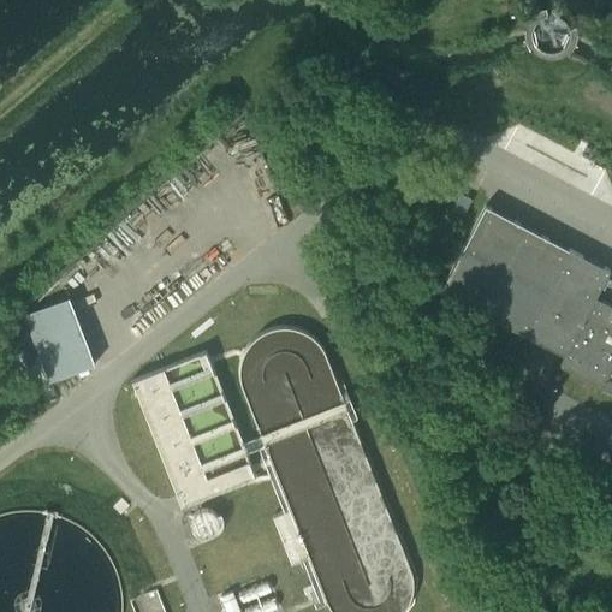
[(462,196),(452,218),(474,226),(483,205),(462,196)]
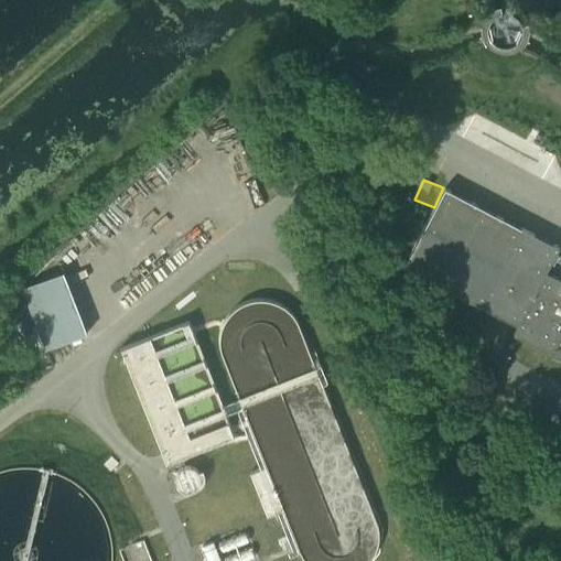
[(515,338),(560,362),(560,281),(549,276),(560,252),(560,249),(525,232),(514,251),(496,241),(506,222),(446,191),(406,270),(520,328),(515,338)]
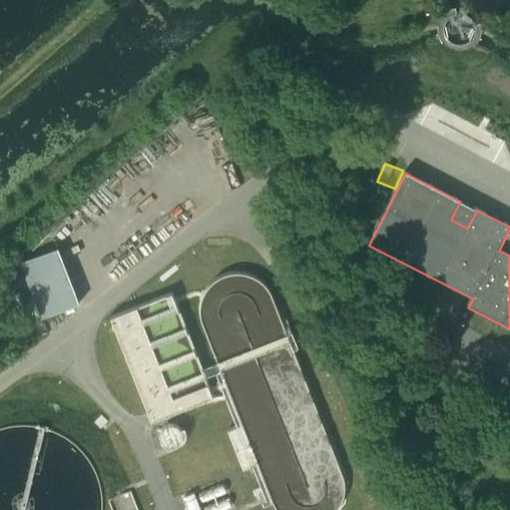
[(58,249),(20,262),(38,321),(77,308),(58,249)]
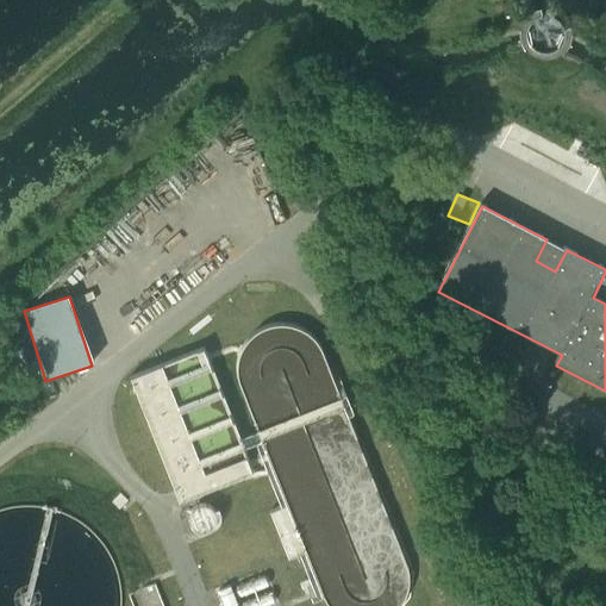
[(132,375),(175,504),(255,478),(243,442),(198,457),(192,439),(232,426),(207,350),(132,375)]
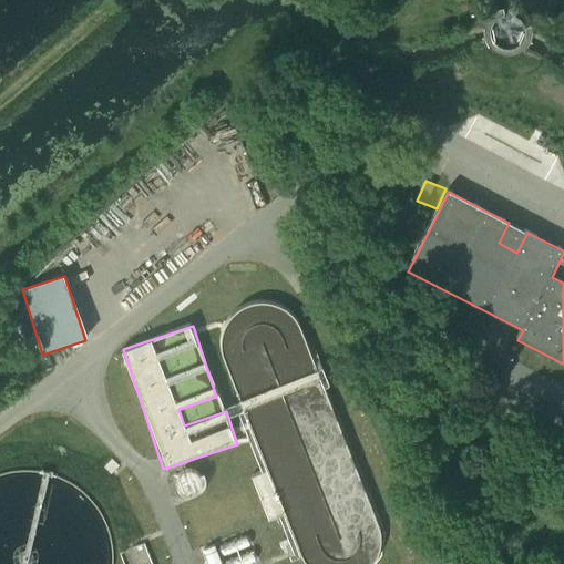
[(181,483),(182,490),(187,495),(195,498),(202,494),(206,489),(207,482),(205,477),(201,472),(194,470),(187,472),(182,477),(181,483)]
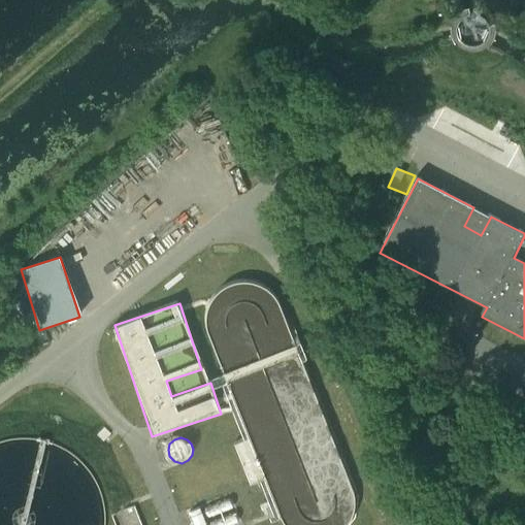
[(113,518),(117,524),(143,524),(137,509),(113,518)]
